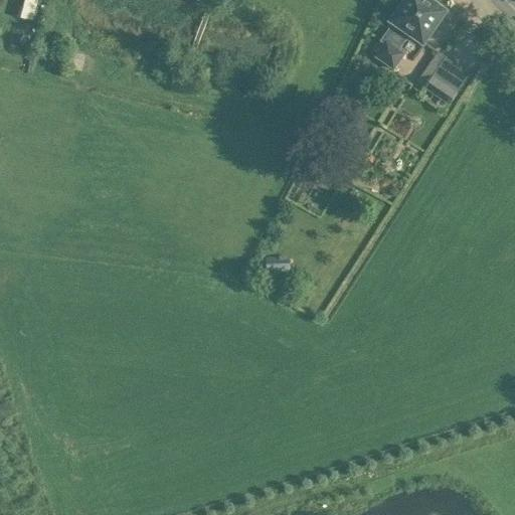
[(426,0),(405,0),(401,7),(388,26),(391,28),(382,41),(385,43),(376,57),(393,68),(403,54),(396,50),(408,33),(422,43),(445,12),(443,10),(445,7),(435,0),(433,4),(426,0)]
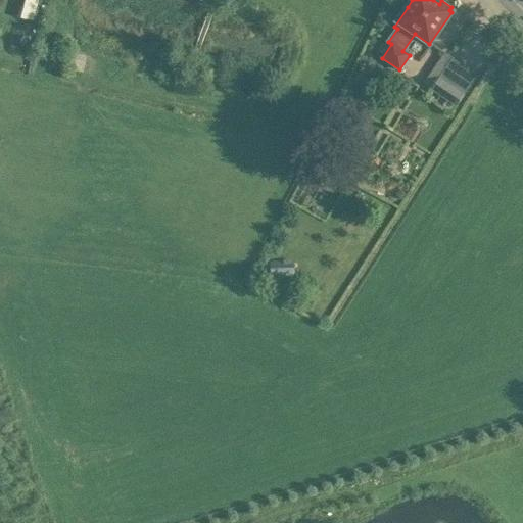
[(30,42),(18,39),(15,51),(27,54),(30,42)]
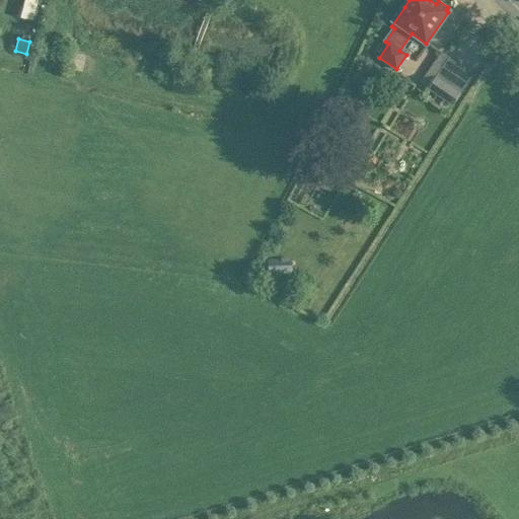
[(428,88),(453,105),(473,75),(449,58),(428,88)]
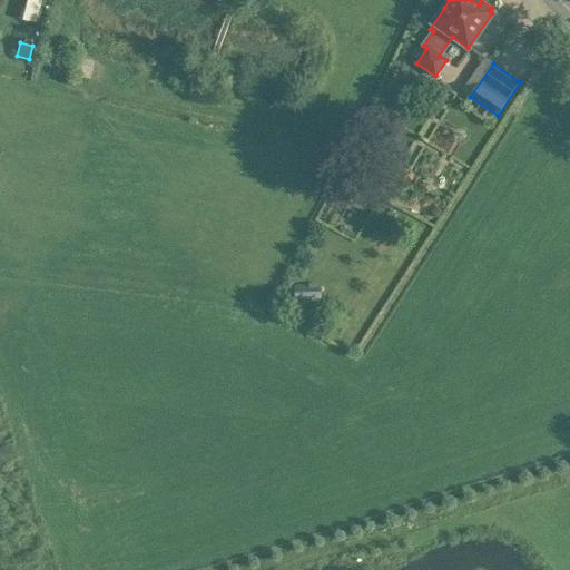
[(321,294),(295,296),(296,322),(322,321),(321,294)]
